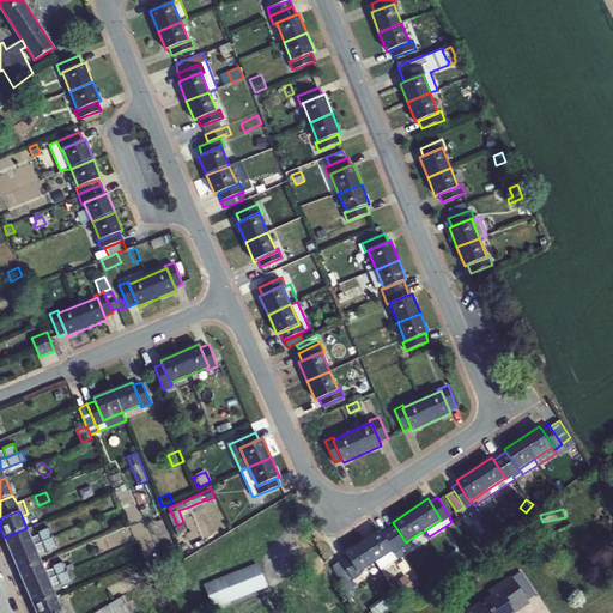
[(115,515),(114,516),(113,515),(107,517),(111,530),(119,527),(117,525),(120,523),(119,520),(117,520),(115,515)]
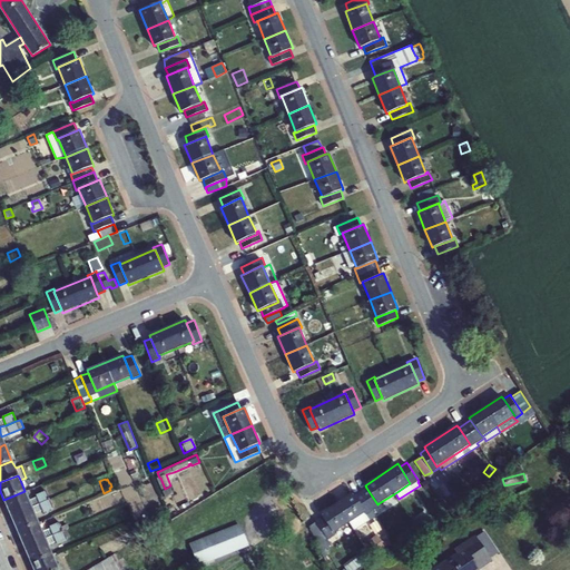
[(426,480),(421,483),(426,491),(432,488),(426,480)]
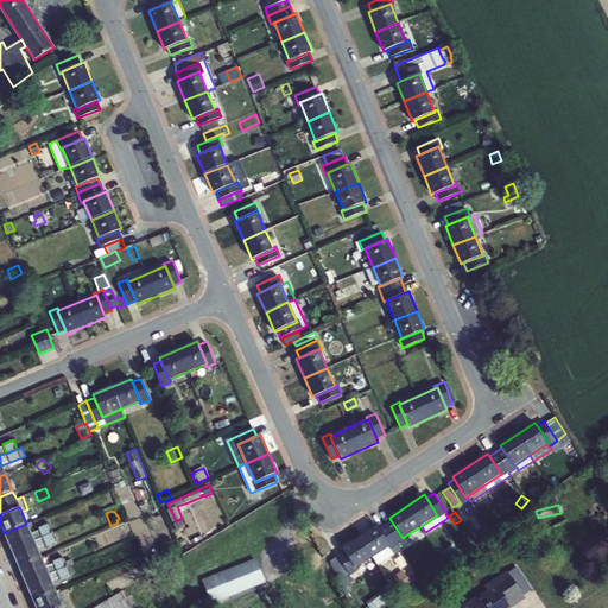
[(390,546),(386,549),(388,551),(405,539),(404,537),(403,538),(391,520),(378,529),(390,546)]
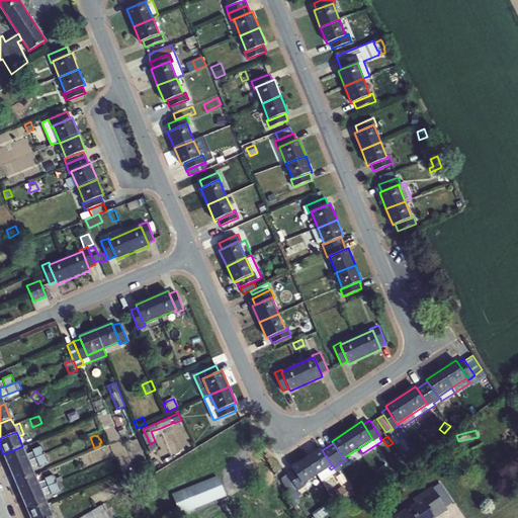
[(449,446),(442,451),(446,458),(461,448),(458,443),(451,448),(449,446)]
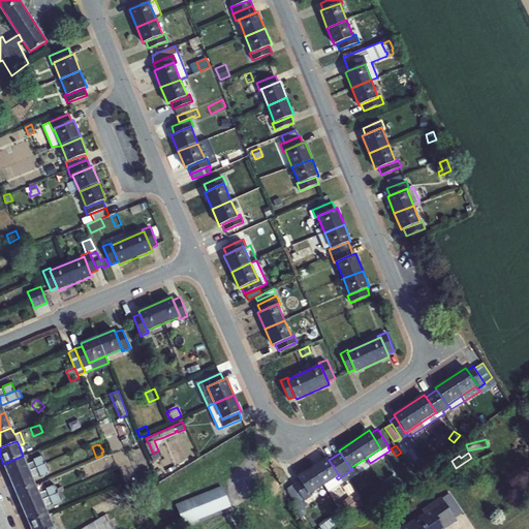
[(430,454),(424,458),(428,462),(433,458),(430,454)]
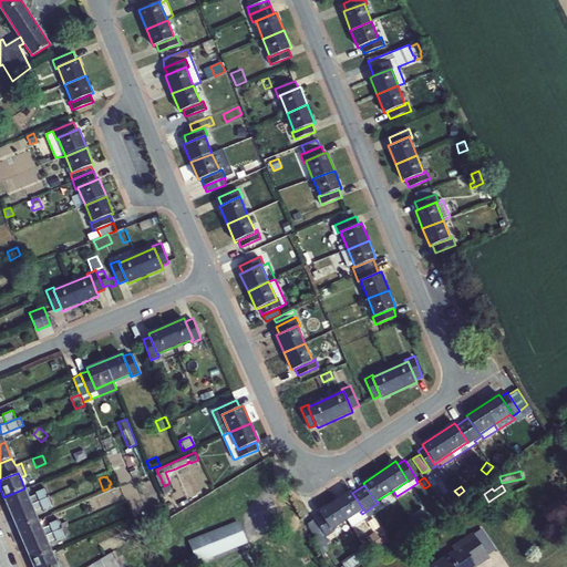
[(37,495),(39,501),(49,496),(45,487),(35,492),(37,495)]
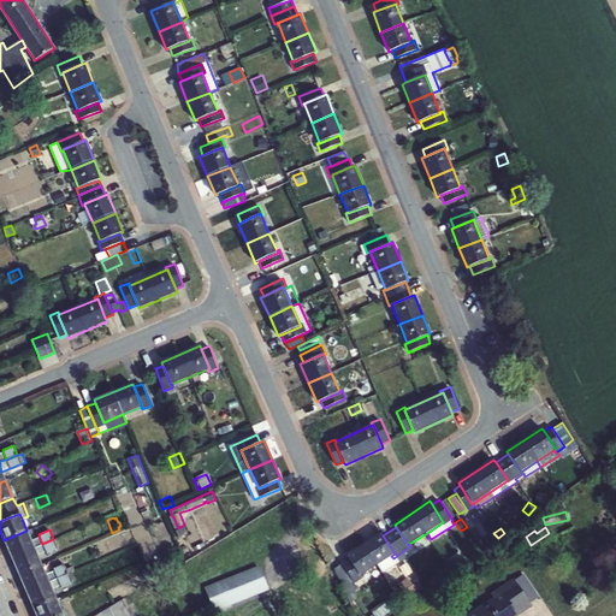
[(27,531),(4,540),(11,558),(34,548),(31,542),(27,531)]
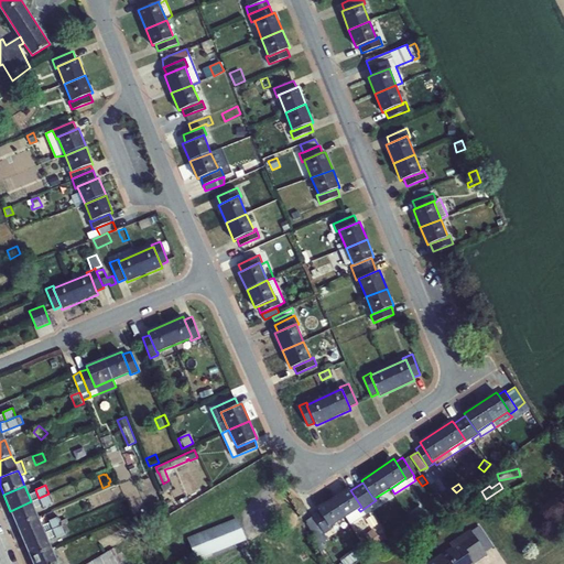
[(349,488),(317,509),(318,511),(329,528),(332,527),(346,517),(355,511),(358,509),(361,507),(350,490),(349,488)]
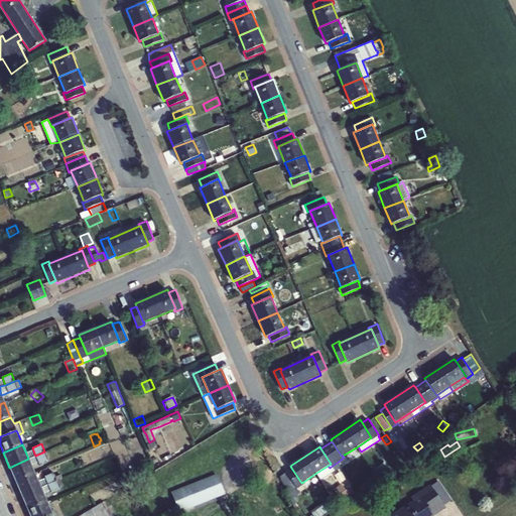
[(26,454),(28,459),(35,456),(33,450),(26,454)]
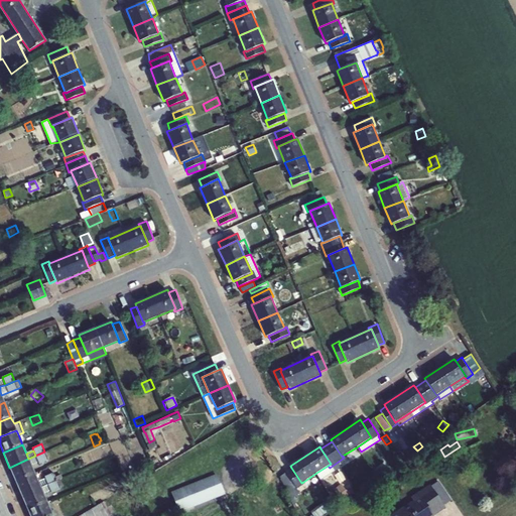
[(44,452),(35,456),(38,462),(38,464),(48,460),(44,452)]
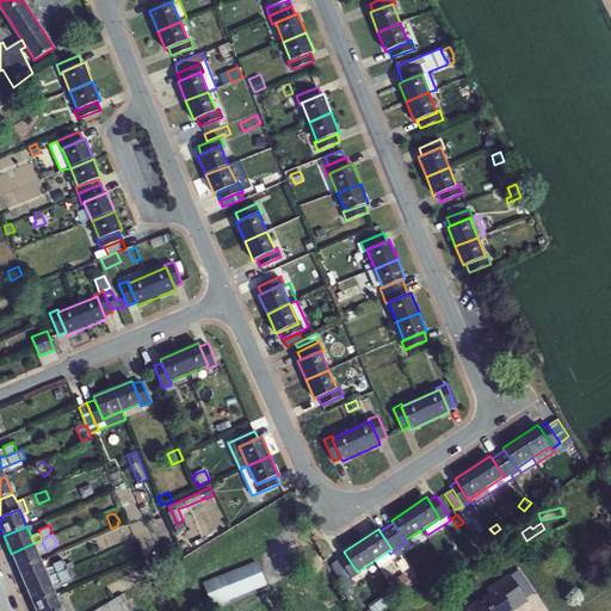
[(42,539),(34,543),(37,550),(45,547),(42,539)]
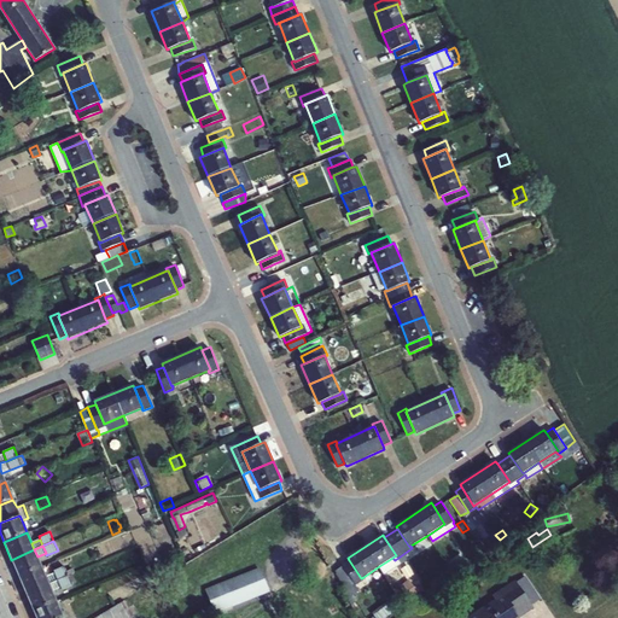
[(34,549),(11,560),(19,577),(42,567),(38,557),(34,549)]
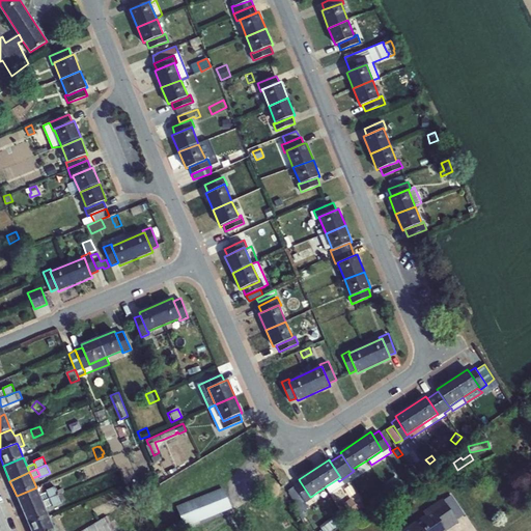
[(398,474),(389,481),(395,490),(404,483),(398,474)]
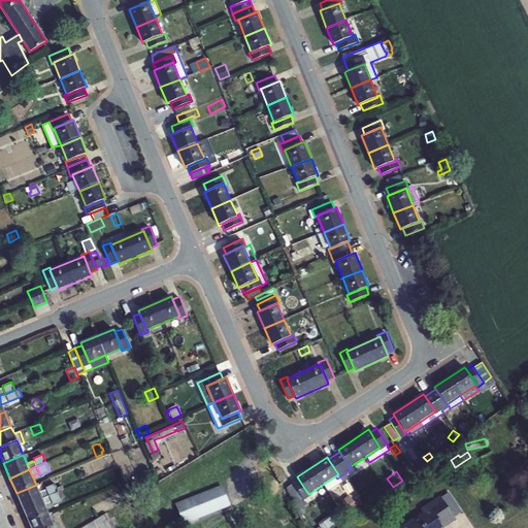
[(308,494),(298,479),(292,483),(303,500),(311,495),(310,493),(308,494)]
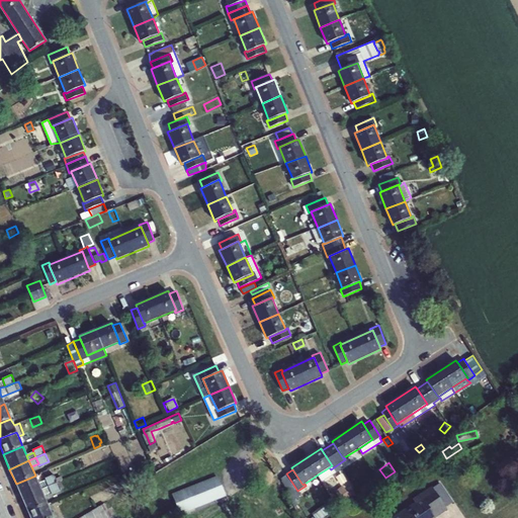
[(326,469),(318,475),(322,480),(329,475),(326,469)]
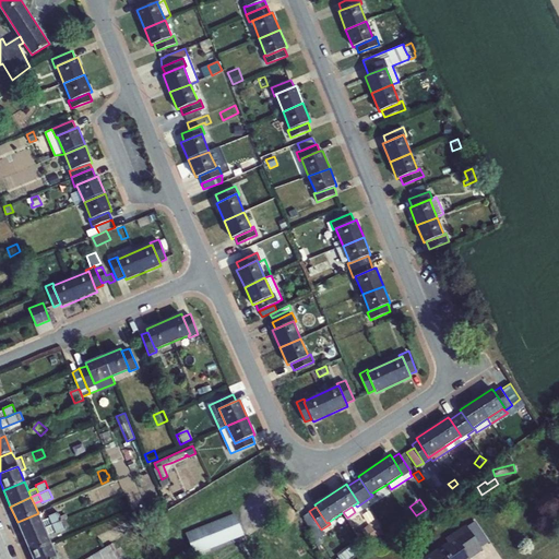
[(321,530),(309,511),(304,516),(312,533),(321,530)]
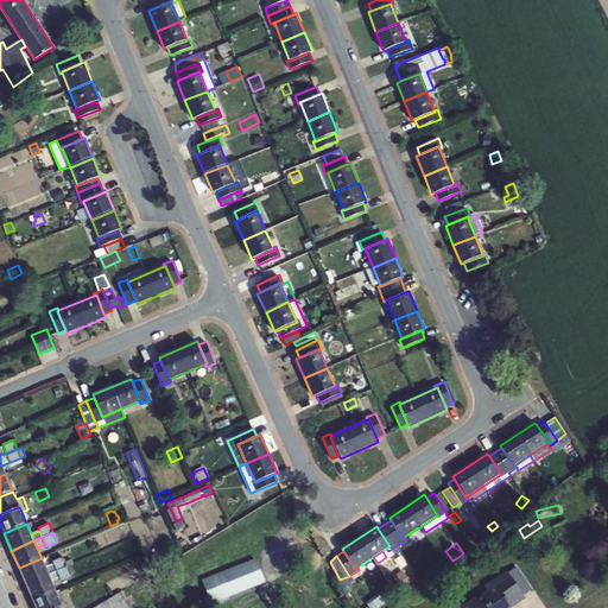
[(54,564),(56,570),(71,564),(74,563),(73,558),(65,562),(63,557),(52,561),(54,564)]
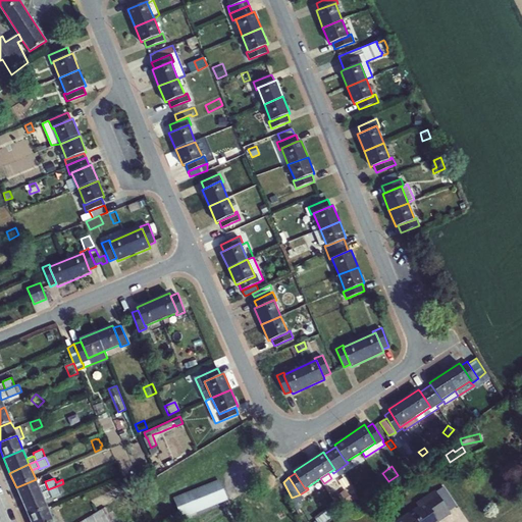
[(219,478),(173,498),(181,518),(228,500),(219,478)]
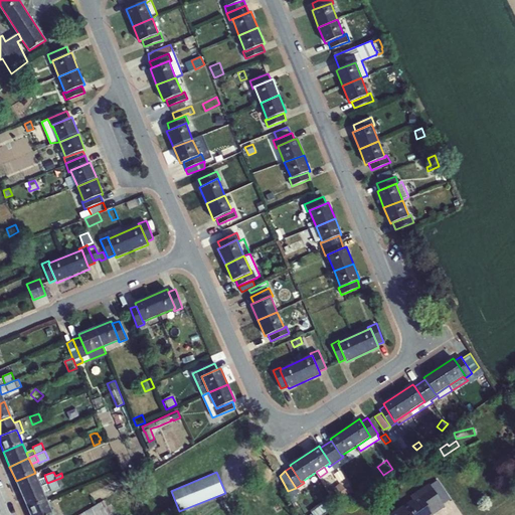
[(35,473),(16,481),(22,495),(41,487),(38,481),(35,473)]
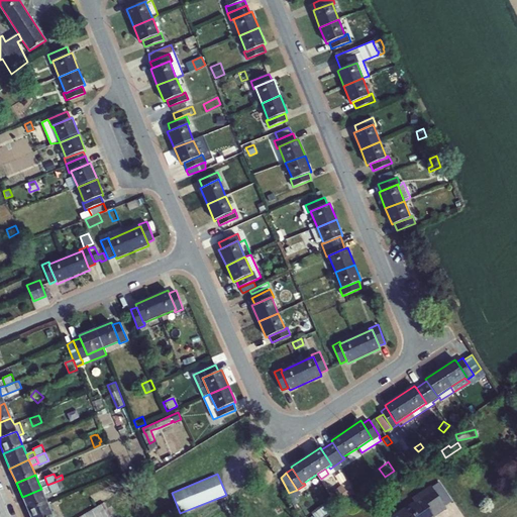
[(38,483),(41,489),(47,485),(45,480),(38,483)]
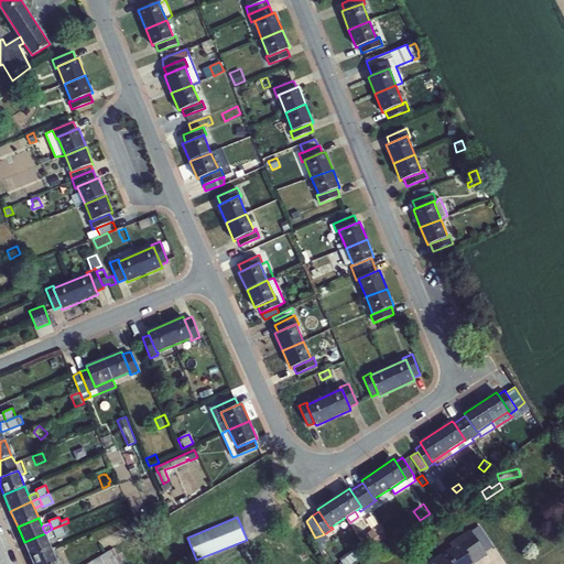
[(52,529),(56,539),(69,532),(66,523),(52,529)]
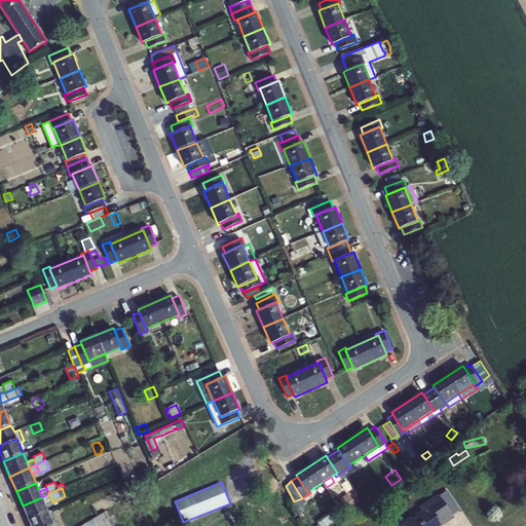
[(440,495),(452,514),(460,509),(447,490),(440,495)]
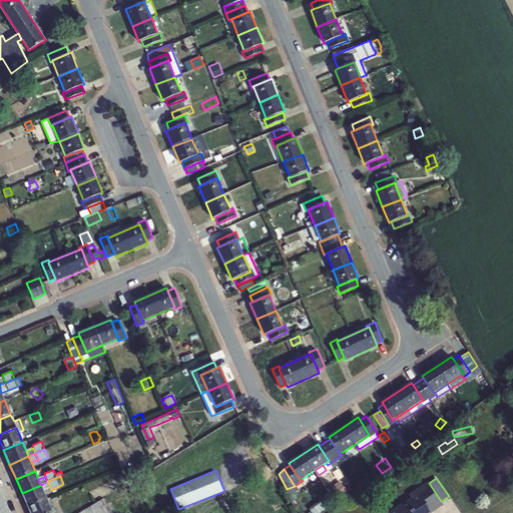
[(47,481),(41,485),(43,491),(51,490),(47,481)]
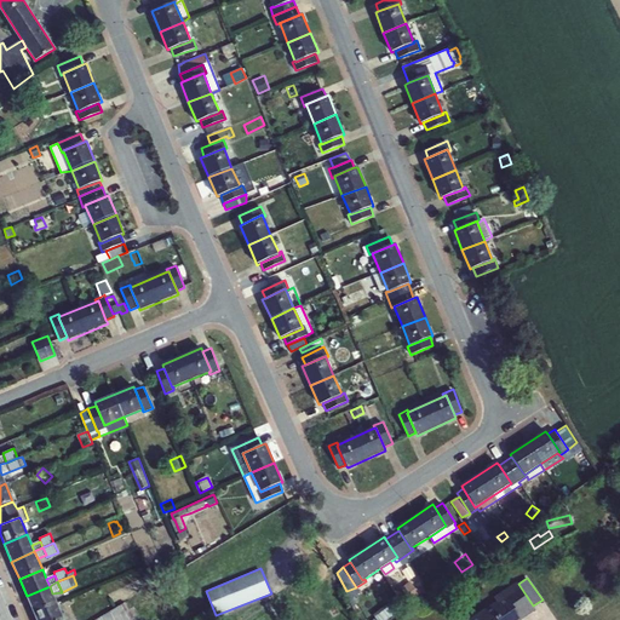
[(481,612),(469,619),(520,619),(535,610),(533,606),(518,584),(517,581),(494,596),(495,598),(480,609),(481,612)]
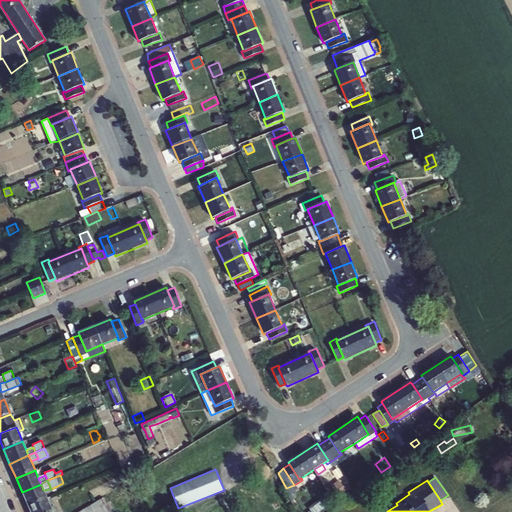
[(41,484),(22,492),(28,506),(47,498),(43,490),(41,484)]
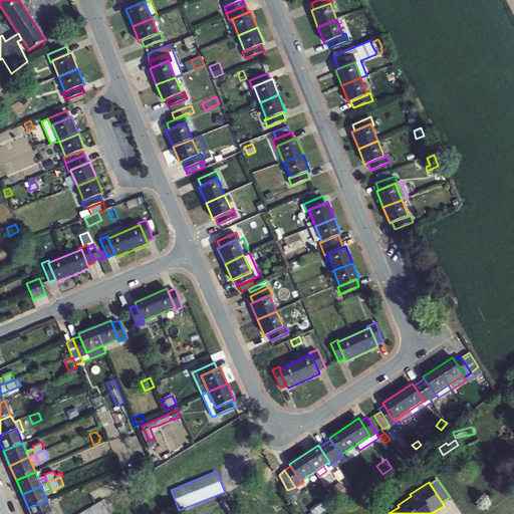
[(344,488),(337,494),(343,501),(350,496),(349,494),(353,491),(349,486),(345,489),(344,488)]
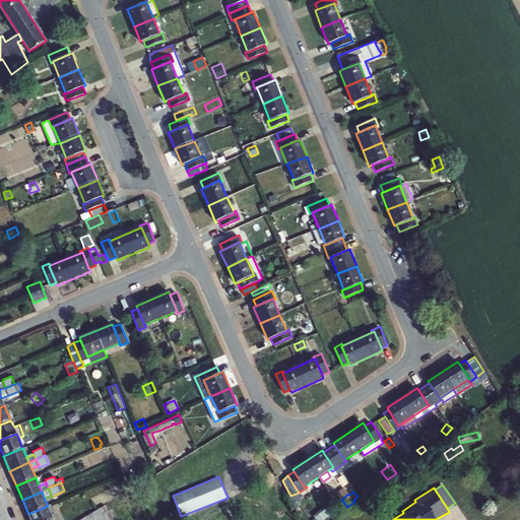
[(105,505),(79,519),(111,519),(113,519),(105,505)]
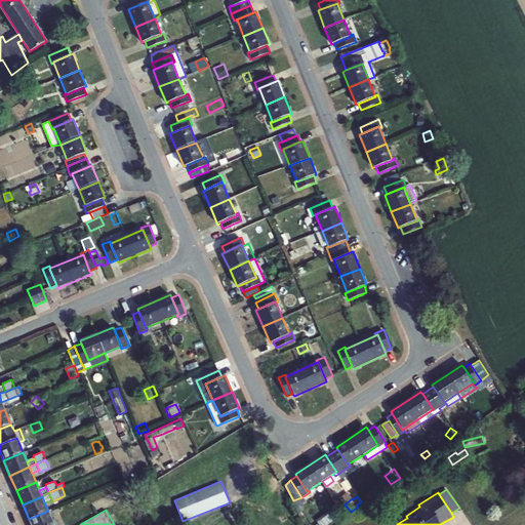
[(53,524),(48,511),(29,519),(31,524),(53,524)]
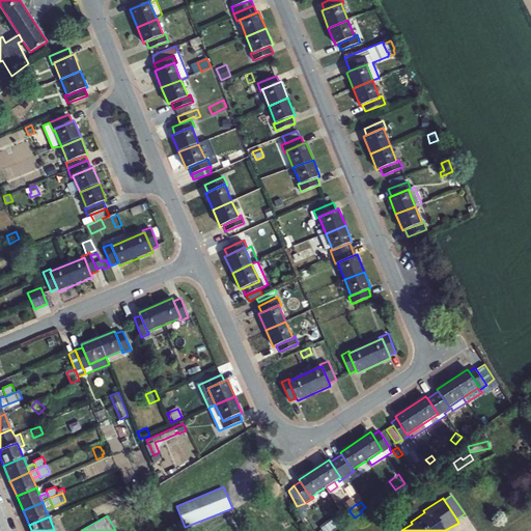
[(331,518),(320,527),(323,530),(330,530),(337,526),(331,518)]
